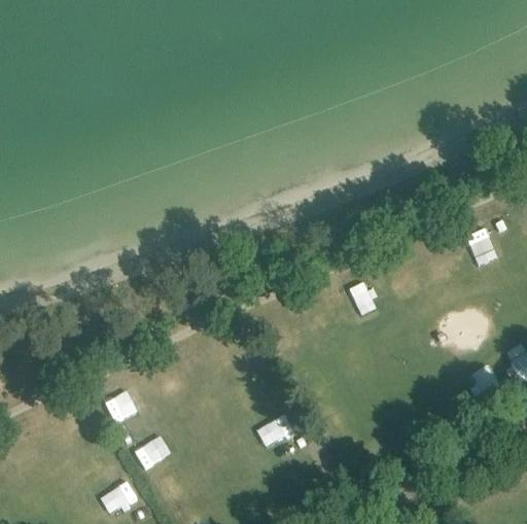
[(472,233),(480,252),(498,246),(492,225),(472,233)]
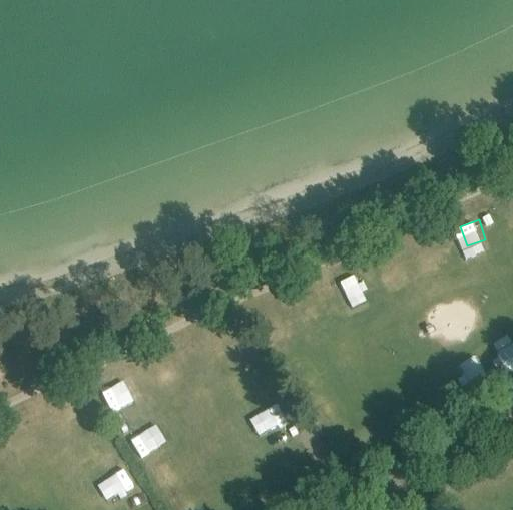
[(354,279),(337,286),(348,314),(366,307),(354,279)]
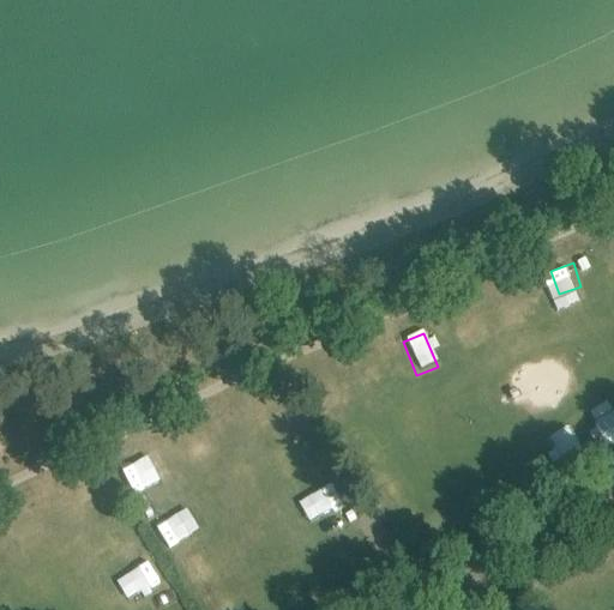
[(587,426),(597,446),(613,436),(613,424),(608,414),(587,426)]
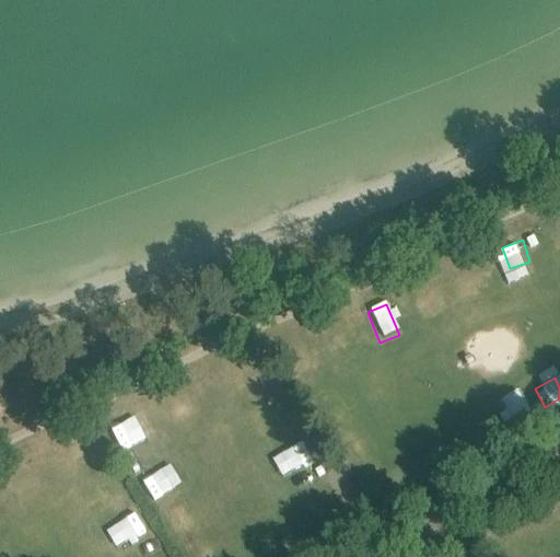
[(124,451),(148,437),(135,415),(111,428),(124,451)]
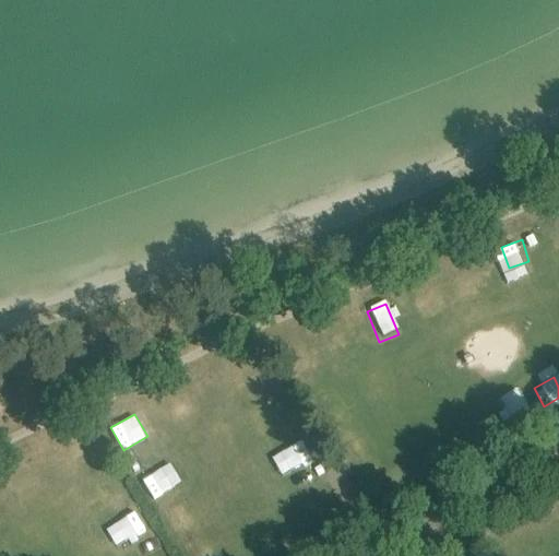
[(299,435),(272,449),(283,469),(310,454),(299,435)]
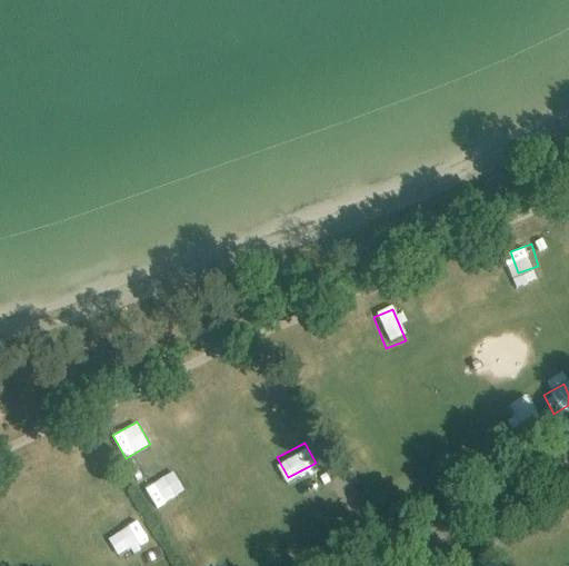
[(166,474),(145,486),(157,507),(178,494),(166,474)]
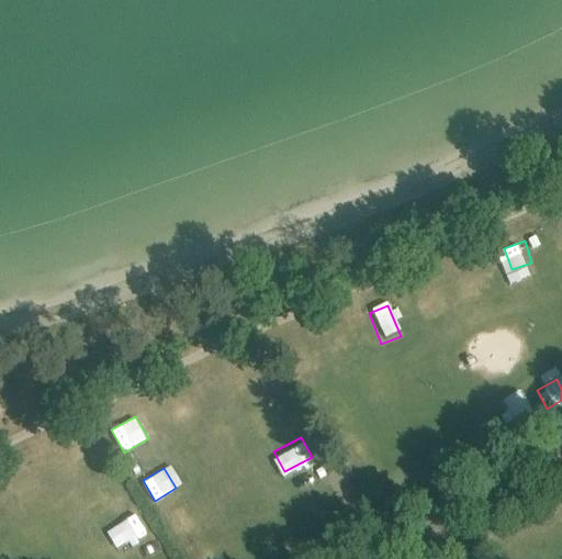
[(126,534),(137,554),(156,544),(145,523),(126,534)]
